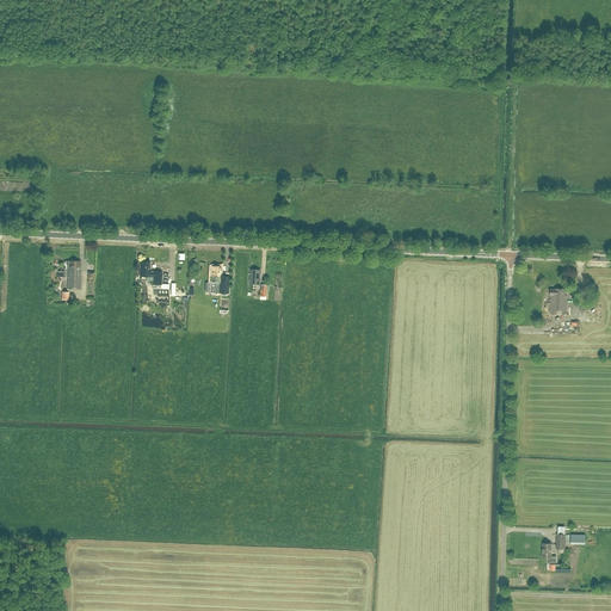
[(81,289),(81,277),(80,277),(81,273),(81,271),(80,271),(81,261),(69,261),(67,261),(67,266),(68,266),(67,289),(81,289)]
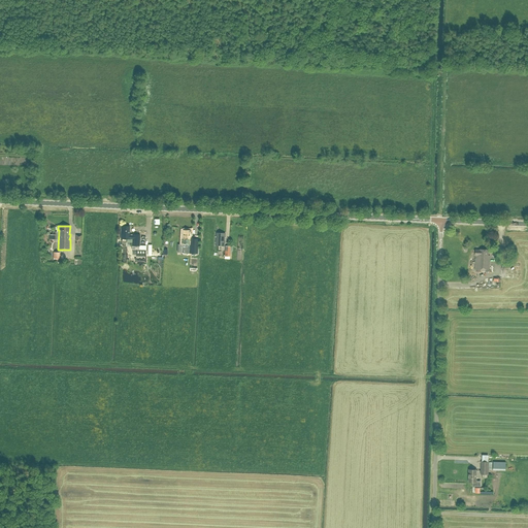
[(132,239),(132,245),(127,245),(127,248),(132,248),(132,250),(145,251),(145,245),(139,245),(140,234),(132,234),(132,235),(130,235),(130,234),(129,234),(129,226),(121,226),(121,238),(132,239)]
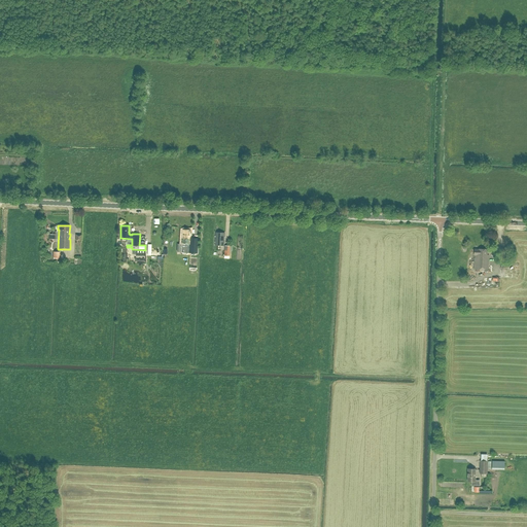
[(182,230),(181,244),(175,243),(175,244),(173,244),(173,248),(174,248),(181,249),(189,249),(189,245),(190,230),(182,230)]
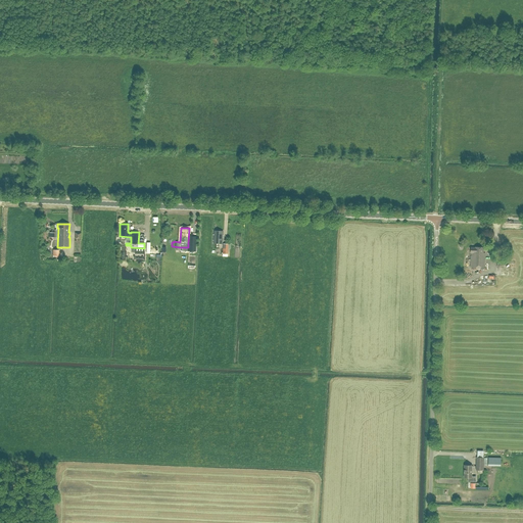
[(214,231),(212,243),(222,243),(223,231),(214,231)]
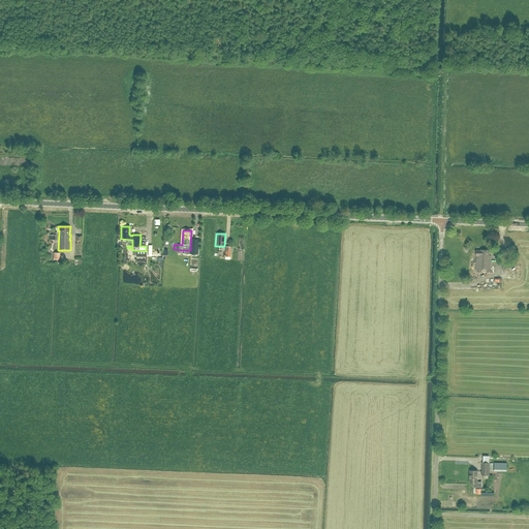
[(229,259),(229,257),(230,257),(230,250),(232,251),(234,247),(230,247),(225,246),(224,259),(229,259)]
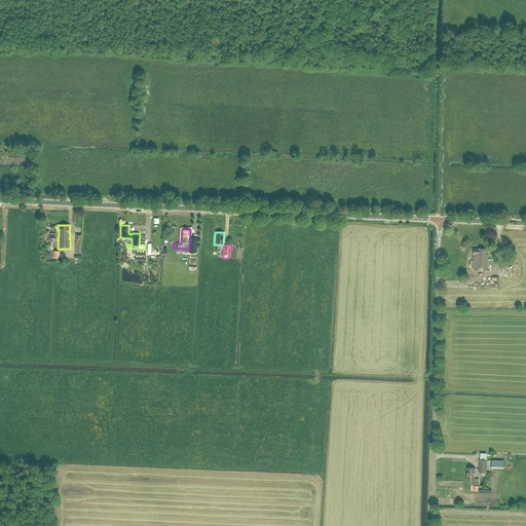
[(487,257),(487,255),(486,255),(486,249),(478,249),(474,249),(474,255),(474,268),(487,269),(487,268),(487,257)]
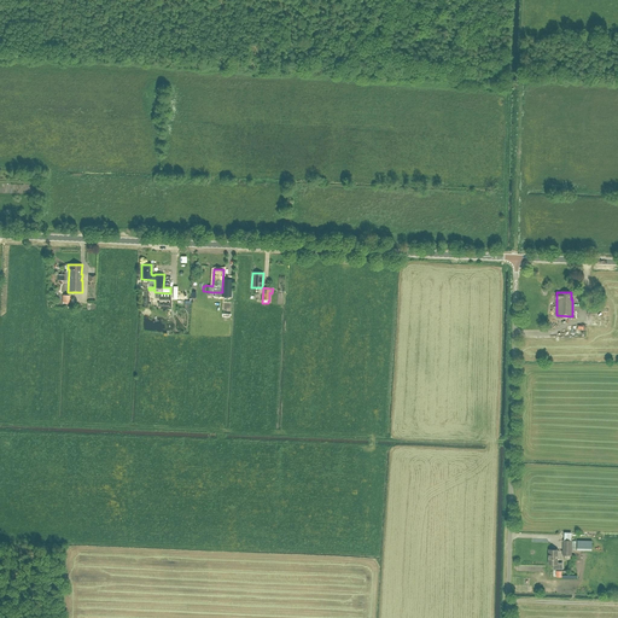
[(570,560),(570,555),(572,555),(572,541),(563,540),(563,555),(565,555),(564,560),(570,560)]
